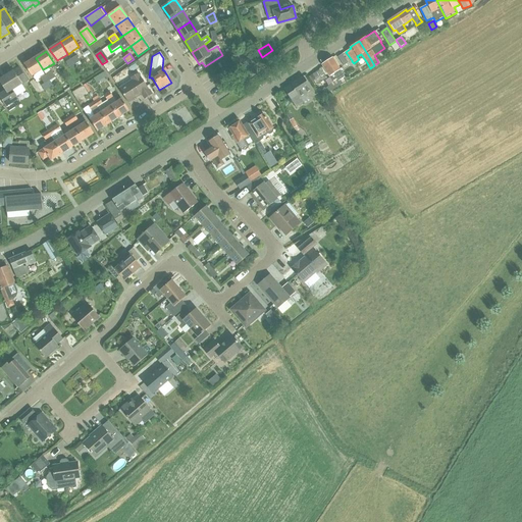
[(343,54),(338,57),(345,66),(349,63),(343,54)]
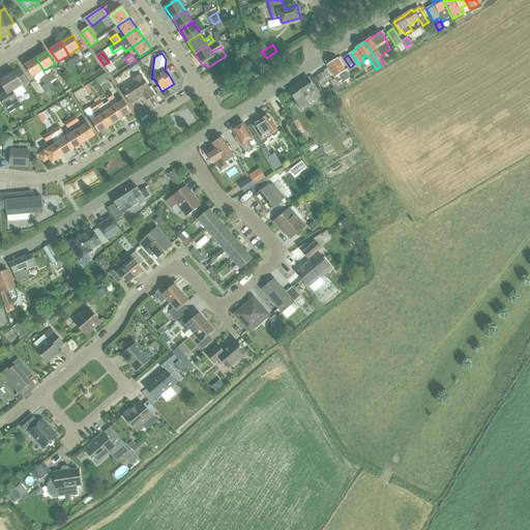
[(77,56),(72,60),(76,65),(78,68),(83,65),(81,62),(78,57),(77,56)]
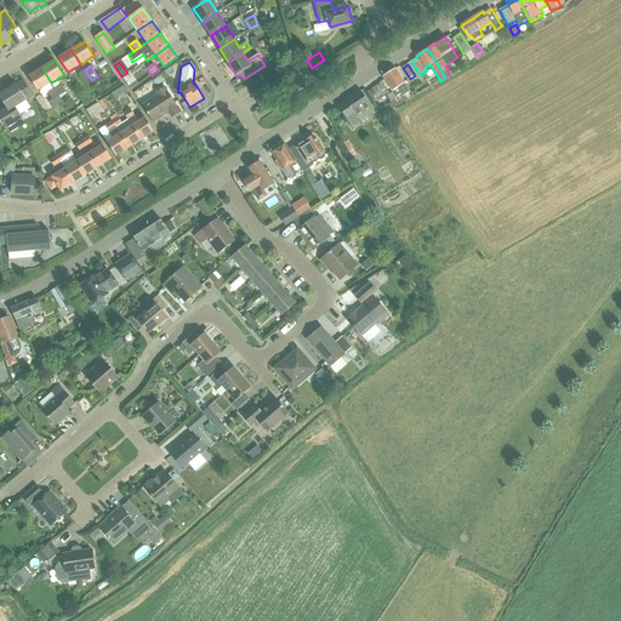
[(396,68),(383,77),(393,91),(397,97),(391,101),(394,108),(406,101),(412,97),(410,92),(410,91),(400,75),(396,68)]
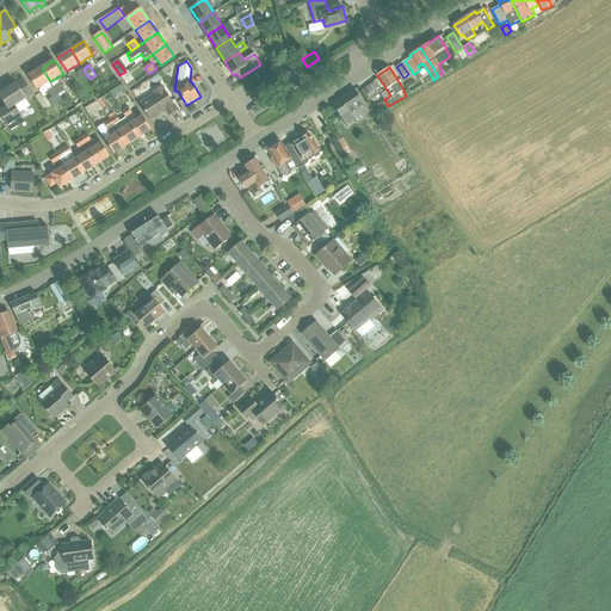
[(50,81),(42,68),(29,75),(37,90),(50,81)]
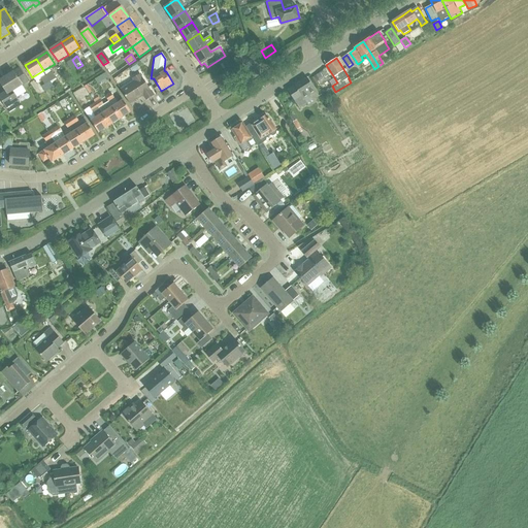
[(75,65),(72,60),(66,63),(70,69),(75,65)]
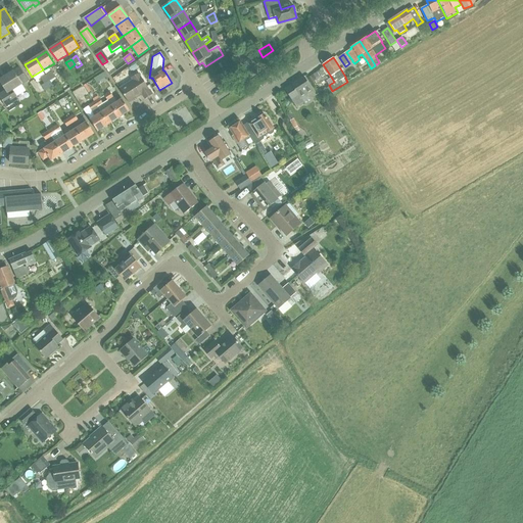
[(138,67),(135,63),(129,67),(132,72),(138,67)]
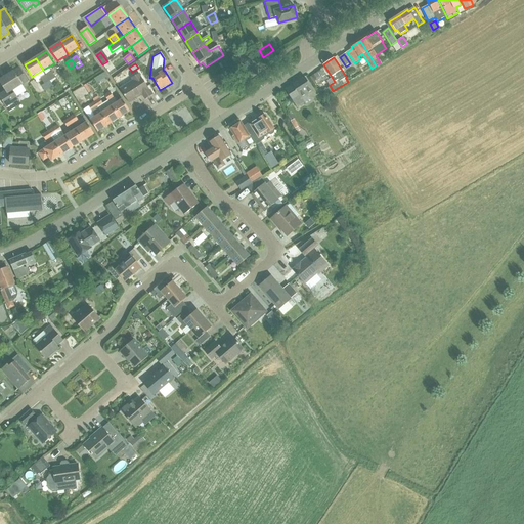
[(0,81),(6,91),(0,95),(0,96),(6,106),(9,112),(15,108),(12,102),(16,100),(18,99),(17,97),(27,91),(23,84),(29,81),(20,68),(0,80),(0,81)]
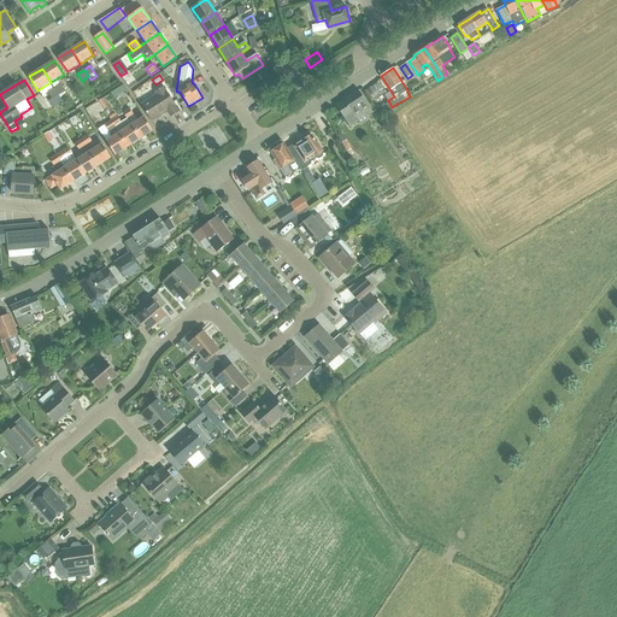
[(378,82),(365,90),(371,100),(380,94),(381,97),(387,93),(378,82)]
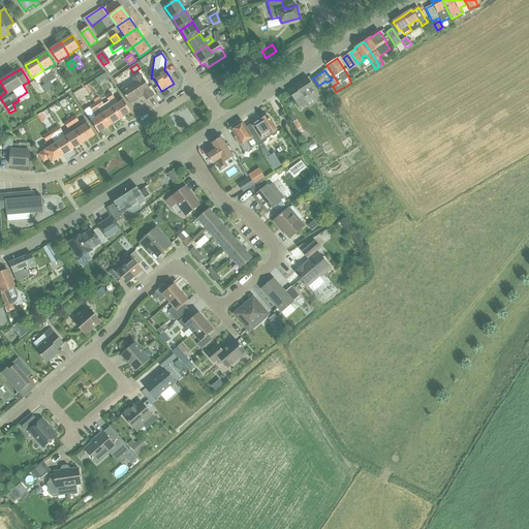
[(52,72),(47,76),(50,82),(56,79),(52,72)]
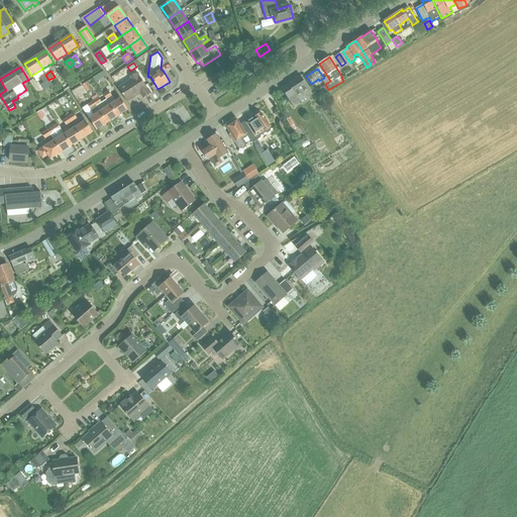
[(150,93),(137,73),(130,77),(131,79),(118,88),(127,101),(140,93),(143,98),(150,93)]
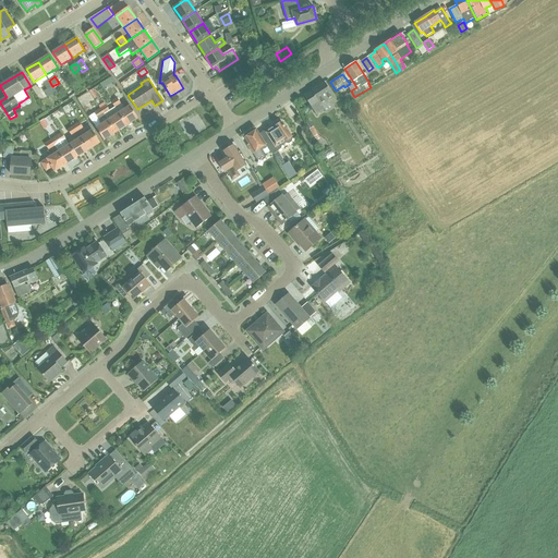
[(52,86),(49,81),(44,84),(47,89),(44,92),(47,97),(56,92),(55,89),(52,86)]
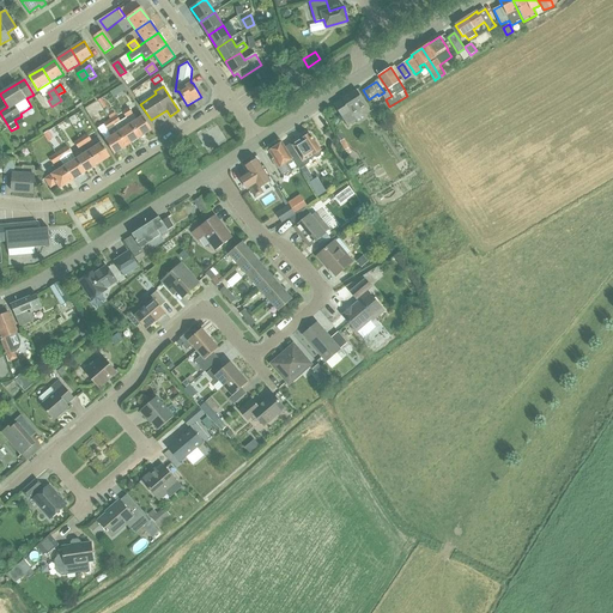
[(357,90),(343,99),(344,102),(334,108),(346,126),(354,120),(352,116),(364,108),(365,110),(369,109),(357,90)]
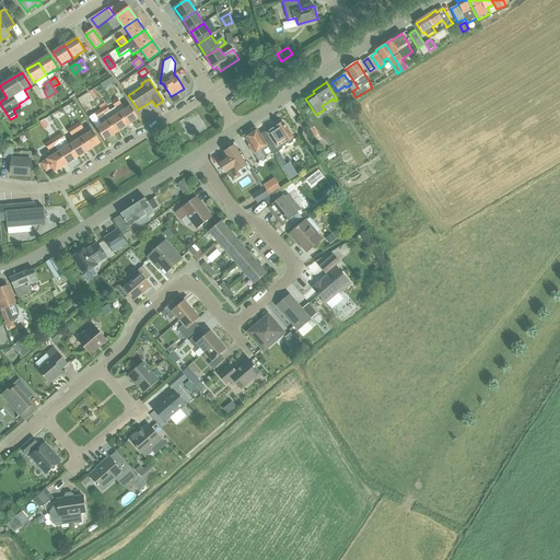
[(112,102),(111,102),(115,108),(116,108),(119,113),(127,126),(139,118),(130,105),(125,109),(121,104),(117,98),(116,98),(112,102)]
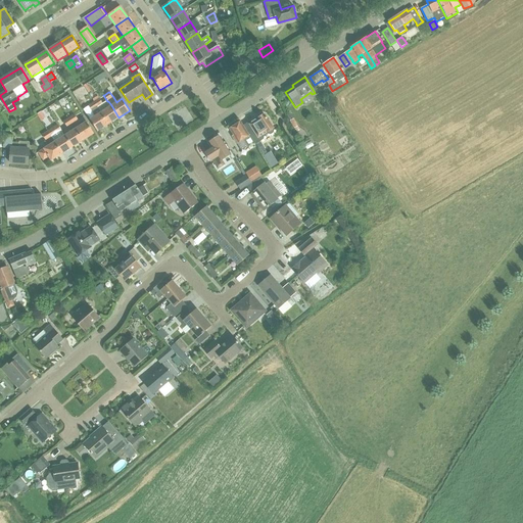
[(99,98),(94,102),(97,107),(103,104),(99,98)]
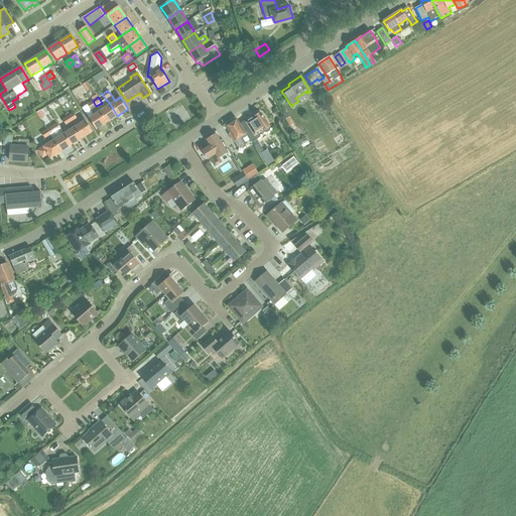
[(99,111),(96,106),(93,101),(87,104),(93,115),(89,118),(96,130),(107,123),(99,111)]
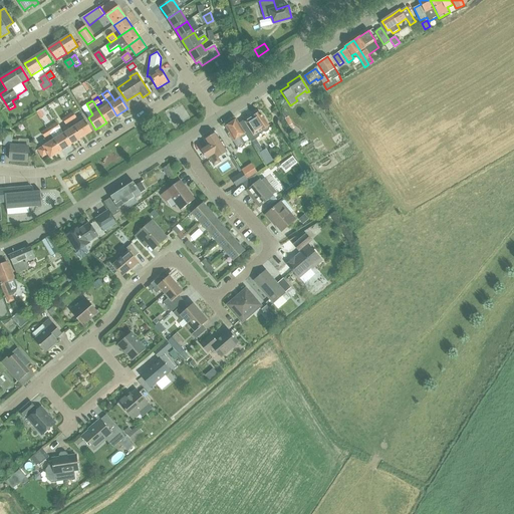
[(109,103),(98,110),(106,122),(116,115),(109,103)]
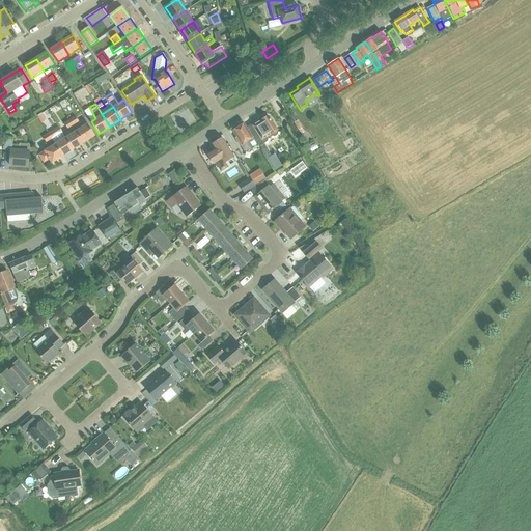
[(70,120),(74,127),(79,122),(75,116),(70,120)]
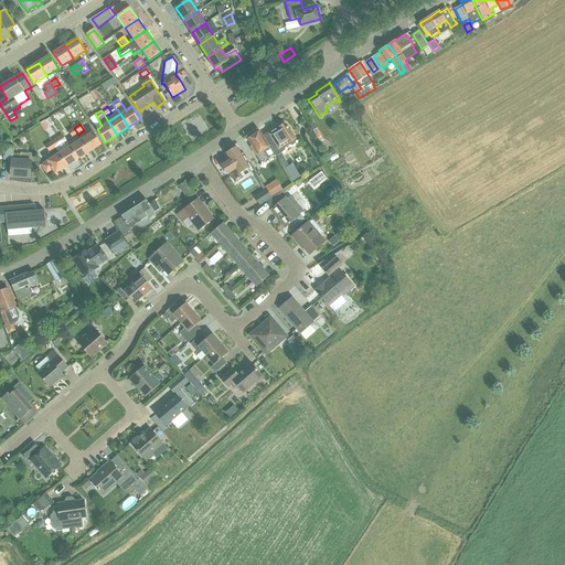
[(296,144),(296,140),(295,138),(286,124),(285,125),(281,124),(279,125),(279,128),(269,134),(268,131),(263,136),(269,147),(270,146),(277,156),(285,150),(286,147),(288,145),(292,146),(296,144)]
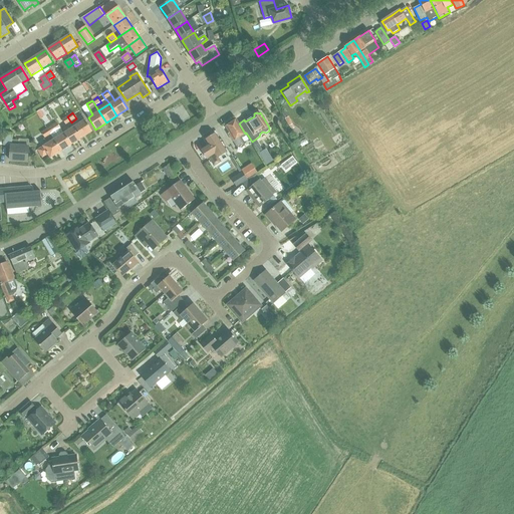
[(71,122),(67,116),(61,119),(65,125),(71,122)]
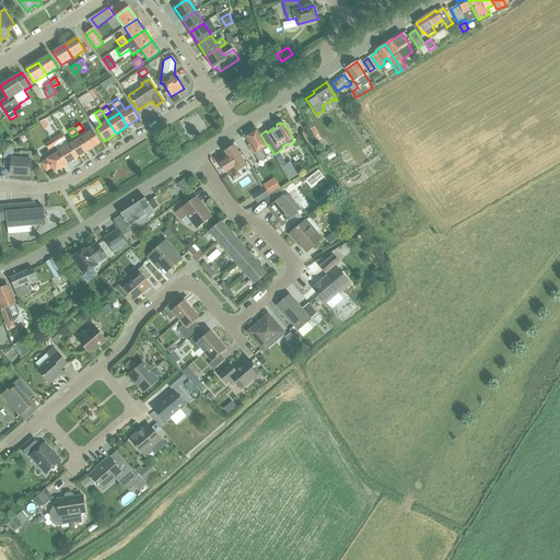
[(314,127),(310,130),(315,140),(321,138),(314,127)]
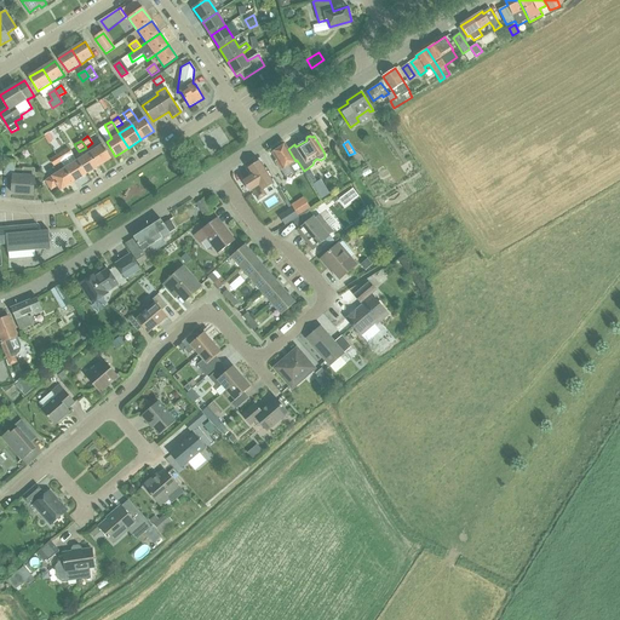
[(102,144),(90,153),(98,166),(112,159),(102,144)]
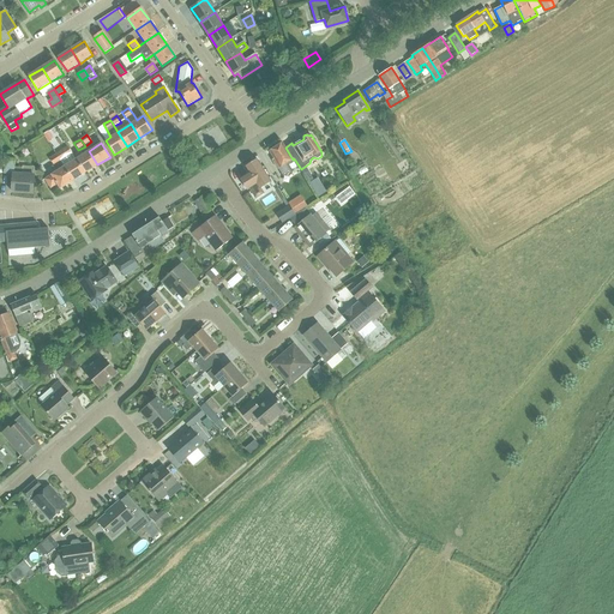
[(292,172),(287,163),(293,160),(282,143),(270,151),(275,160),(272,161),(283,176),(292,172)]
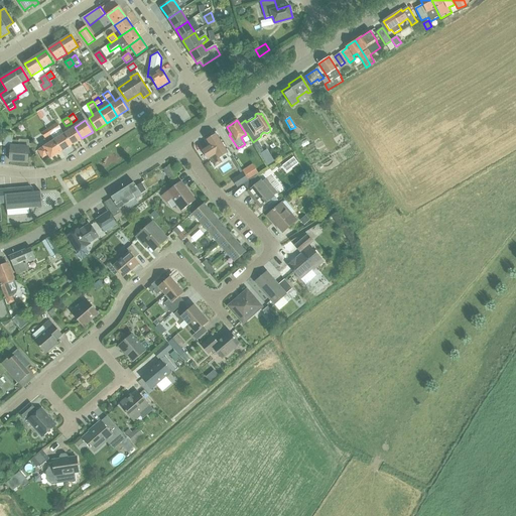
[(57,123),(47,130),(50,135),(53,140),(61,152),(72,145),(65,134),(57,123)]
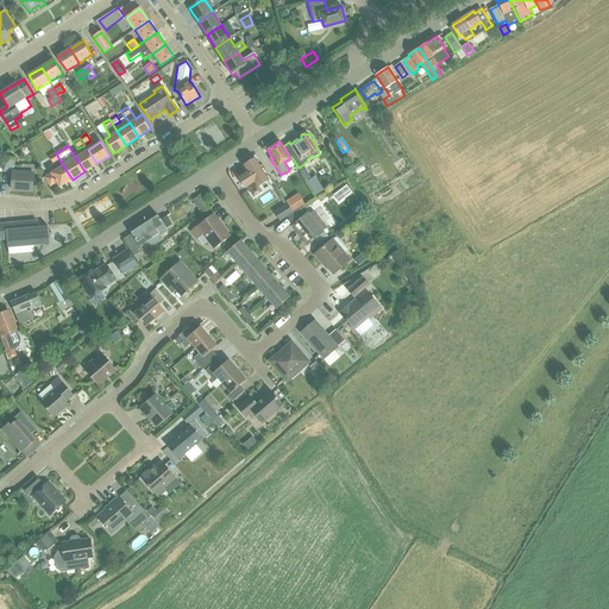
[(96,163),(88,150),(76,158),(85,171),(96,163)]
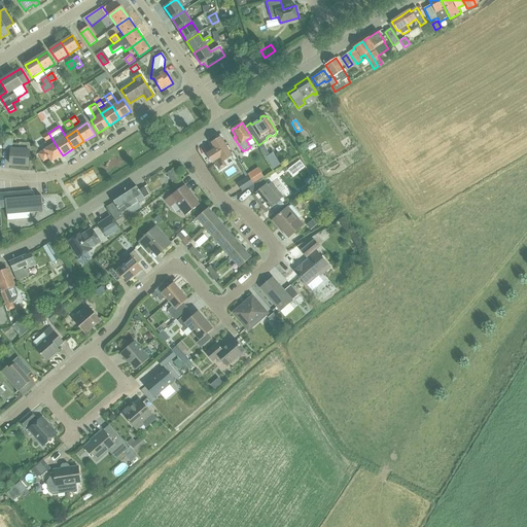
[(51,138),(48,133),(42,136),(46,142),(51,138)]
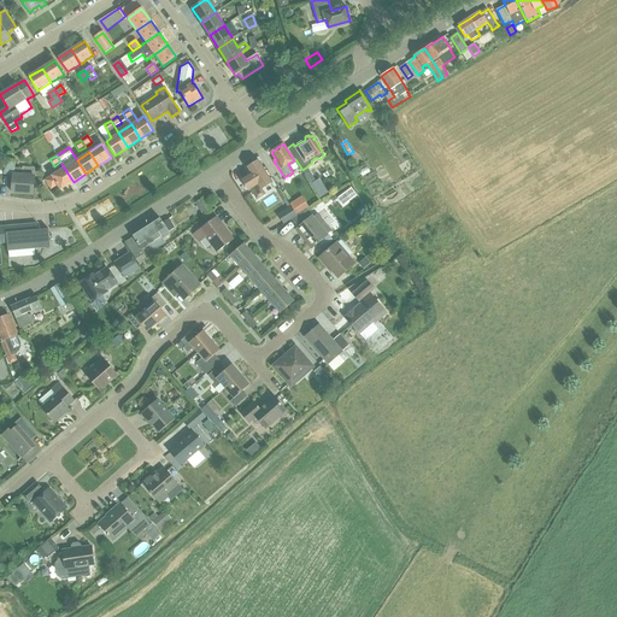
[(34,194),(35,176),(22,176),(23,169),(15,169),(16,160),(6,159),(5,175),(13,175),(12,193),(34,194)]
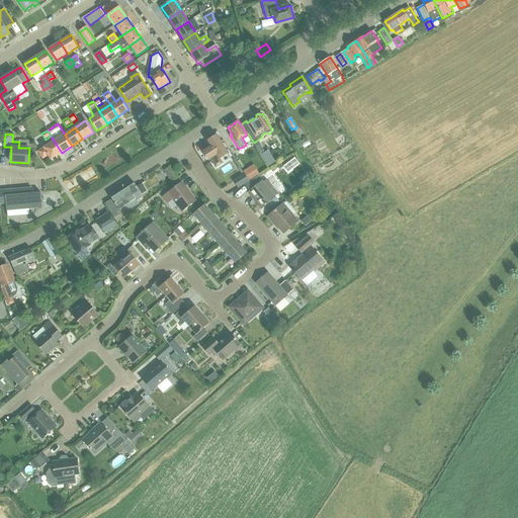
[(217,135),(207,141),(210,146),(204,150),(216,167),(223,163),(220,159),(229,153),(217,135)]
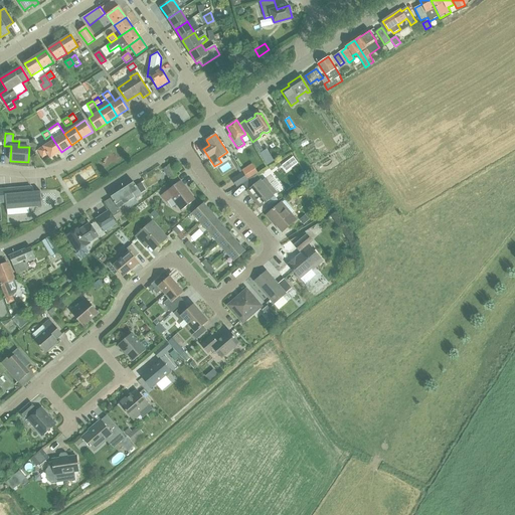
[(53,140),(37,150),(42,158),(48,154),(50,158),(61,152),(53,140)]
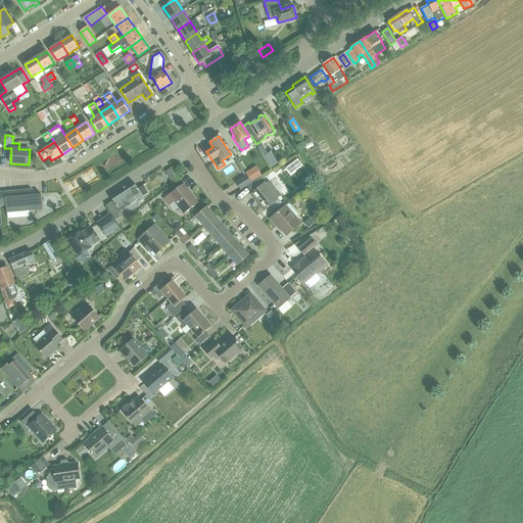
[(263,144),(257,147),(264,156),(268,153),(263,144)]
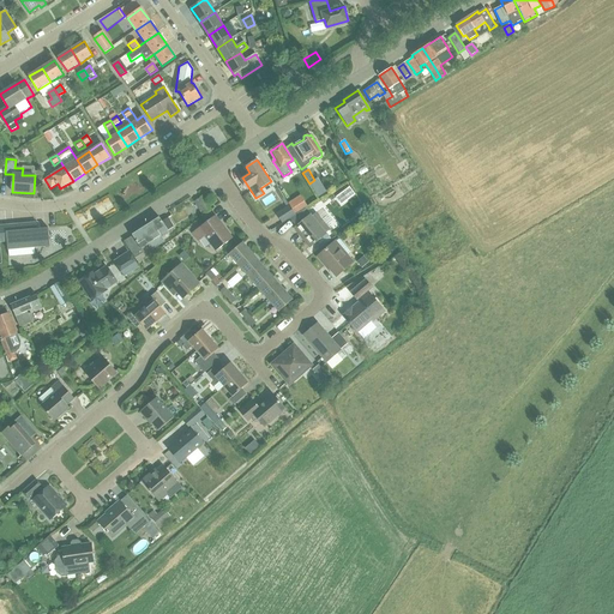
[(325,192),(321,185),(313,190),(318,197),(325,192)]
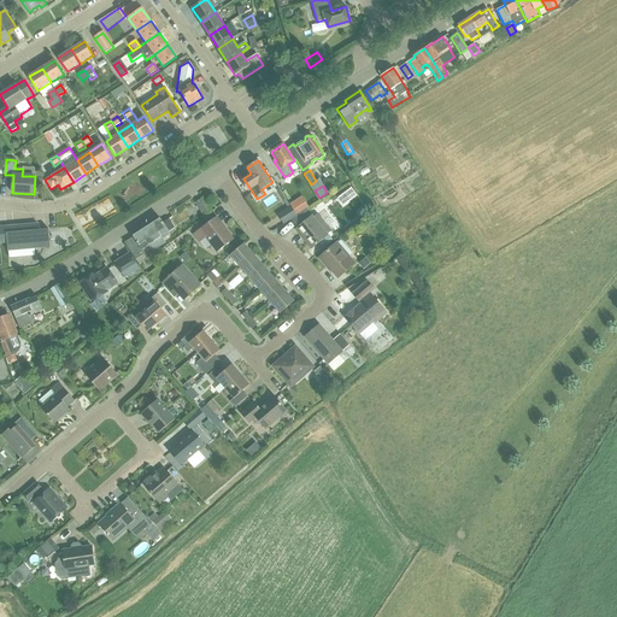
[(348,198),(351,201),(357,197),(350,187),(336,197),(341,203),(348,198)]
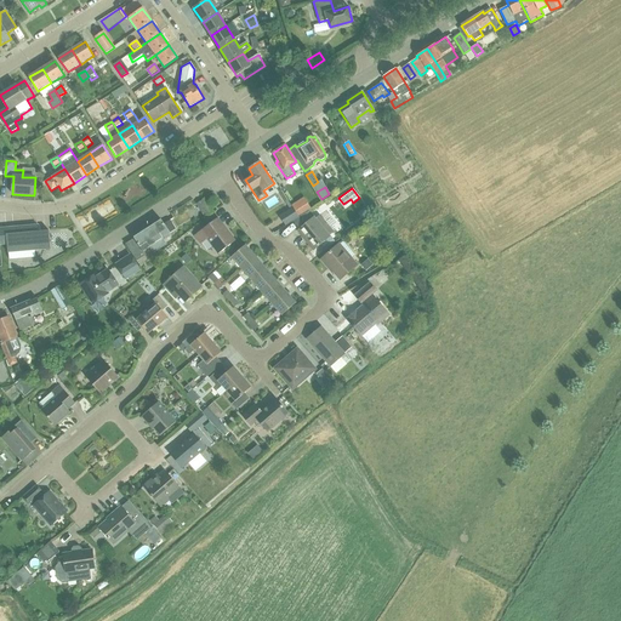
[(281,191),(279,192),(290,208),(292,206),(281,191)]
